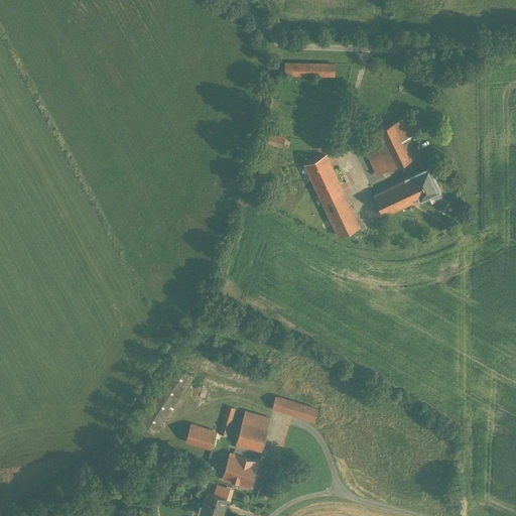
[(334,62),(283,59),(282,74),(333,77),(334,62)]
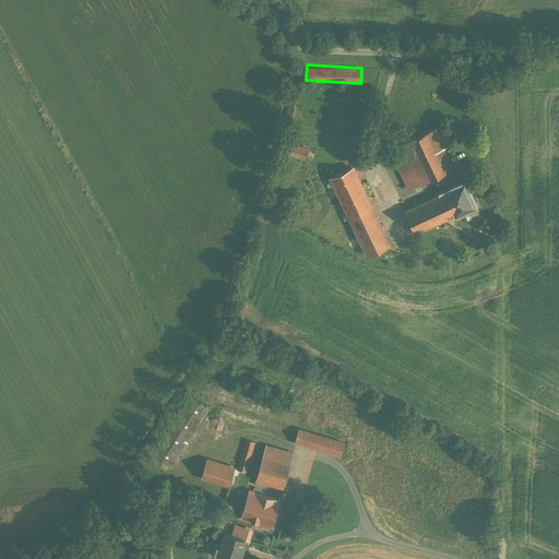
[(453,144),(442,121),(409,135),(415,147),(395,156),(408,187),(453,167),(444,149),(453,144)]
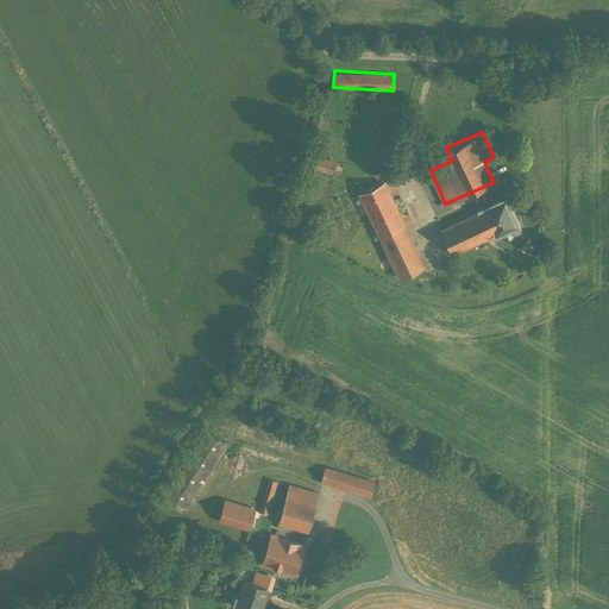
[(333,177),(338,162),(314,155),(309,170),(333,177)]
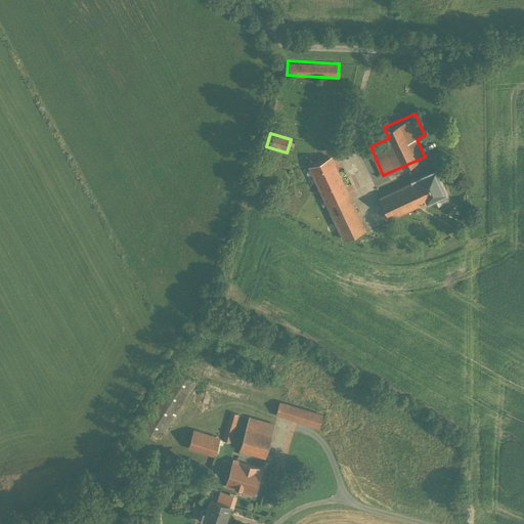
[(366,230),(334,156),(309,167),(342,241),(366,230)]
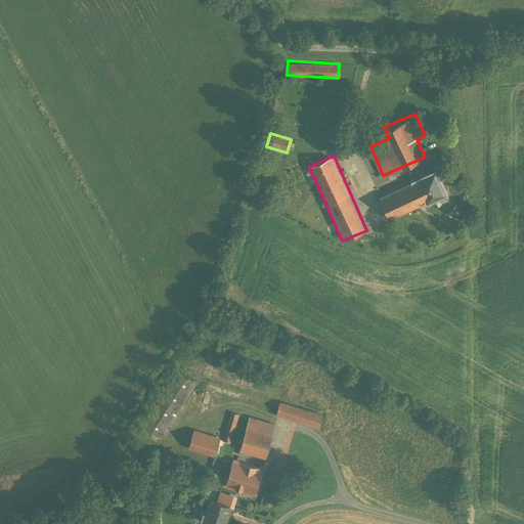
[(444,193),(434,171),(409,182),(405,174),(375,187),(389,219),(444,193)]
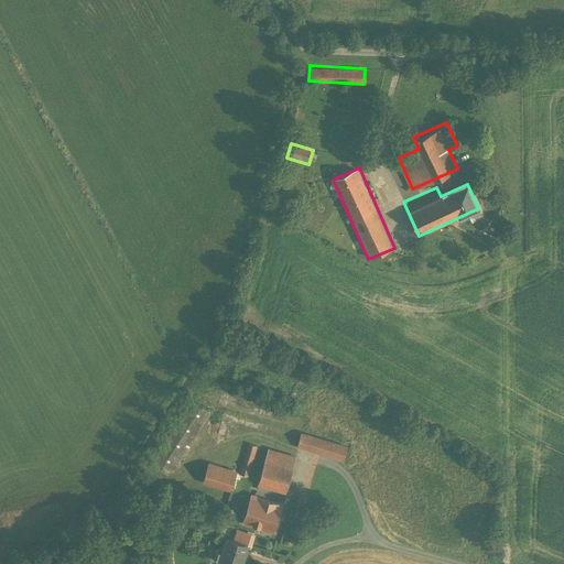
[(172,470),(210,411),(192,399),(153,459),(172,470)]
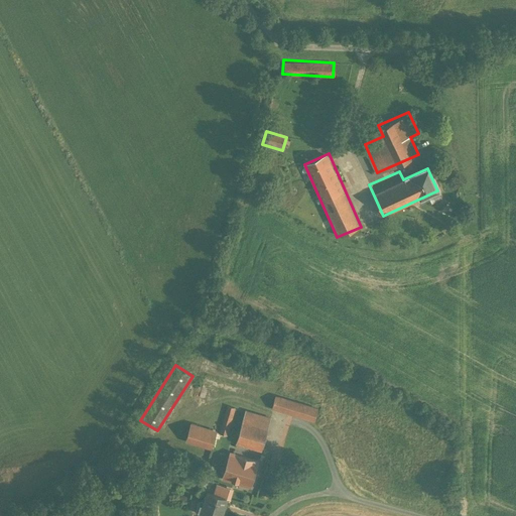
[(317,409),(275,397),(272,409),(314,421),(317,409)]
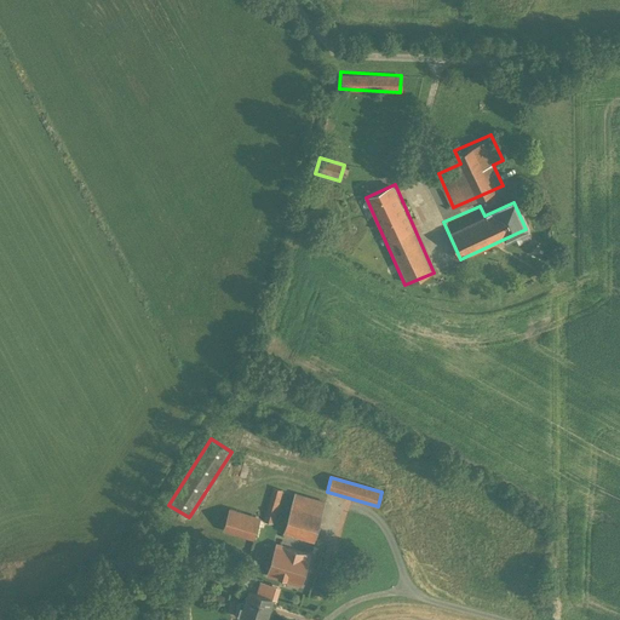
[(273,486),(263,520),(273,523),(282,489),(273,486)]
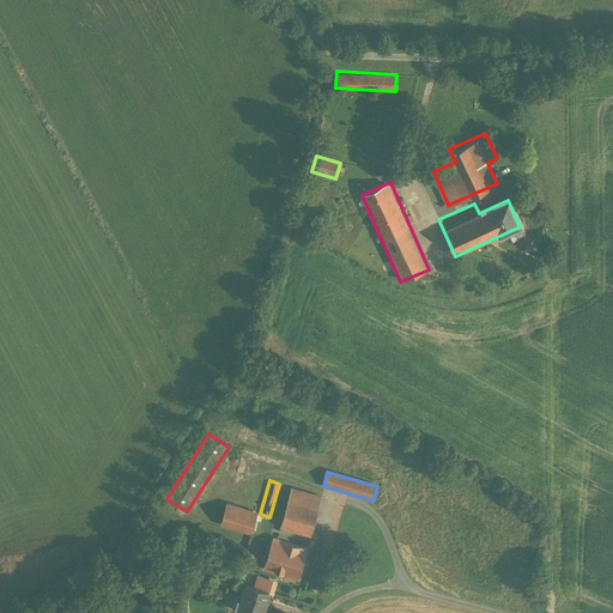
[(322,496),(290,487),(279,528),(311,536),(322,496)]
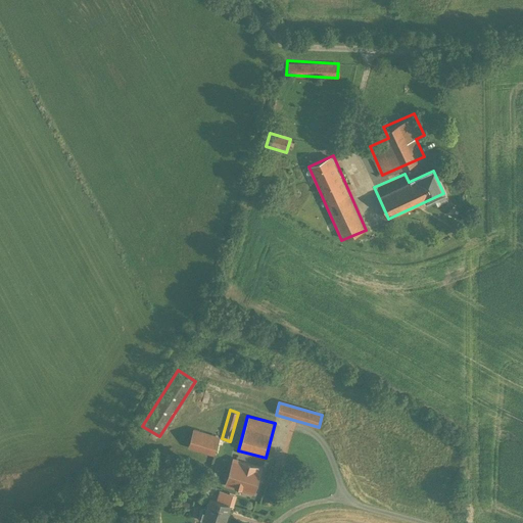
[(219,437),(193,429),(188,445),(214,454),(219,437)]
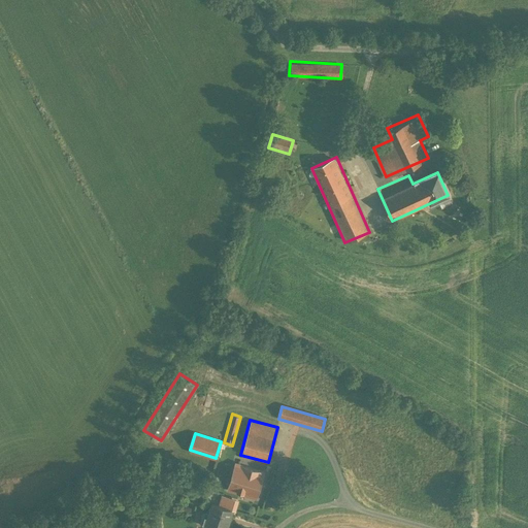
[(265,471),(235,463),(227,490),(258,499),(265,471)]
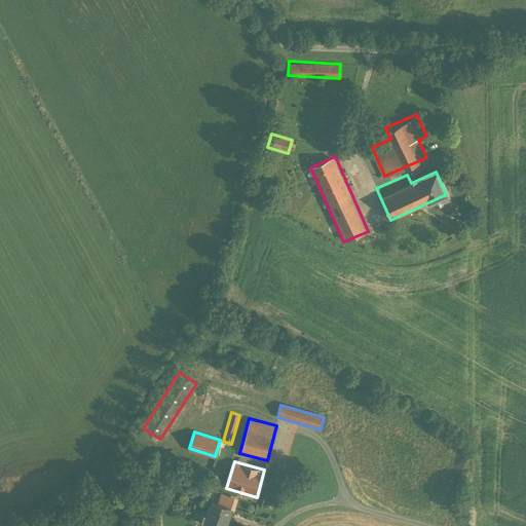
[(227,525),(234,506),(210,498),(201,525),(203,525),(227,525)]
